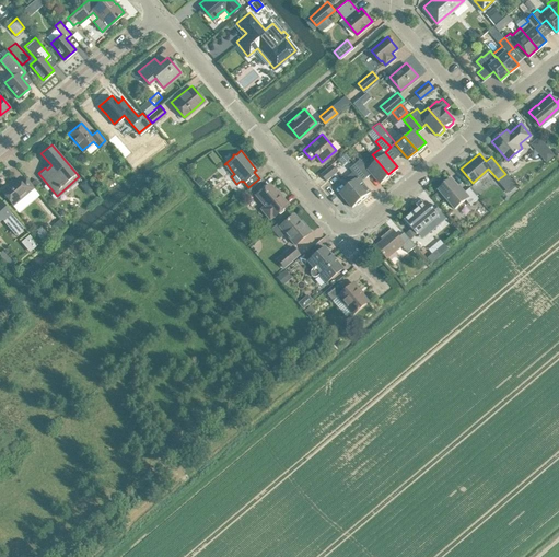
[(368,166),(359,158),(353,162),(365,175),(371,172),(380,182),(388,174),(376,160),(368,166)]
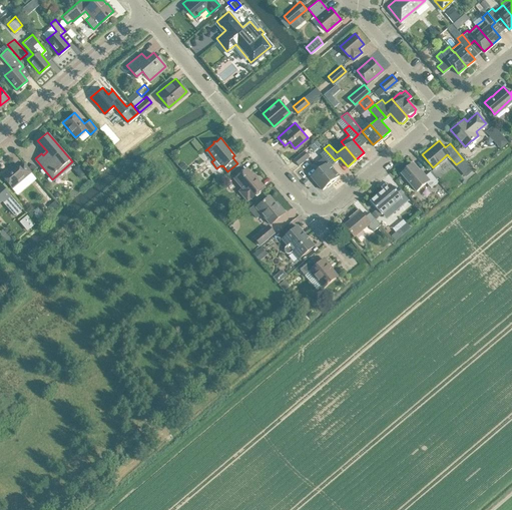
[(330,181),(339,174),(331,164),(335,160),(324,148),(319,152),(323,156),(315,162),(319,167),(330,181)]
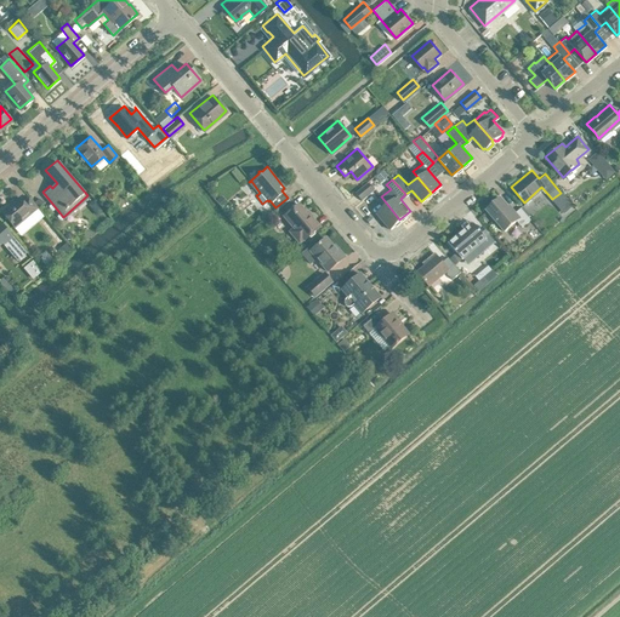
[(360,199),(370,190),(373,188),(370,184),(367,181),(364,183),(354,192),(360,199)]
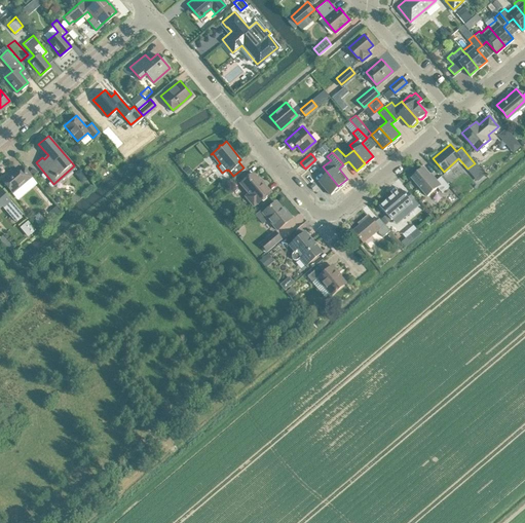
[(187,175),(191,171),(187,164),(182,169),(187,175)]
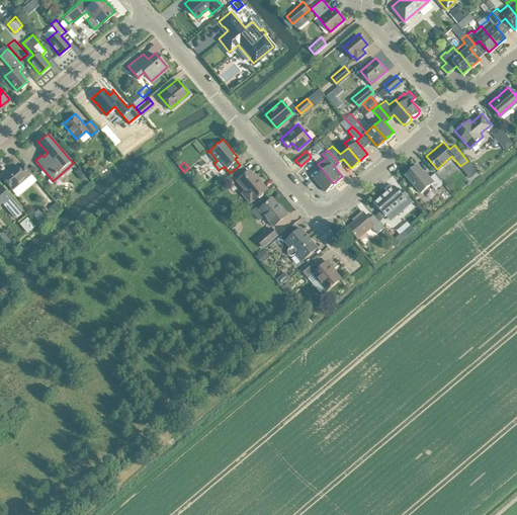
[(18,167),(14,163),(4,171),(5,173),(1,176),(10,187),(14,183),(15,184),(30,172),(23,164),(18,167)]
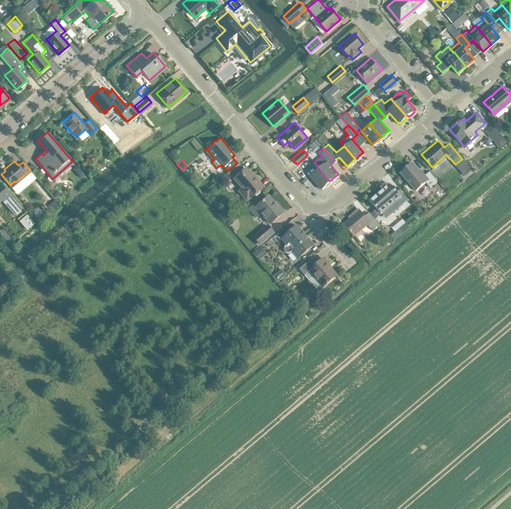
[(421,172),(411,161),(400,171),(415,189),(425,180),(429,186),(437,179),(428,170),(424,174),(422,171),(421,172)]
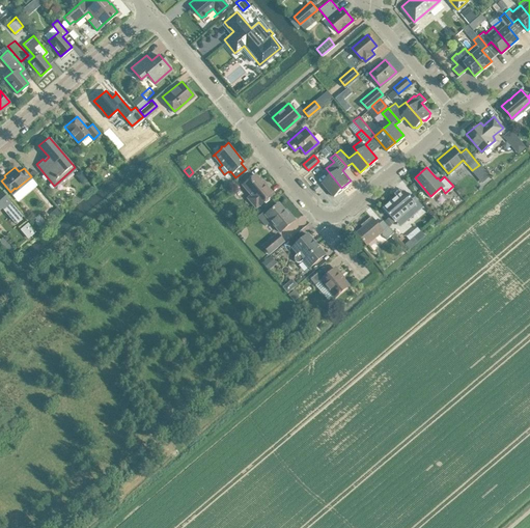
[(484,182),(490,177),(484,171),(479,175),(484,182)]
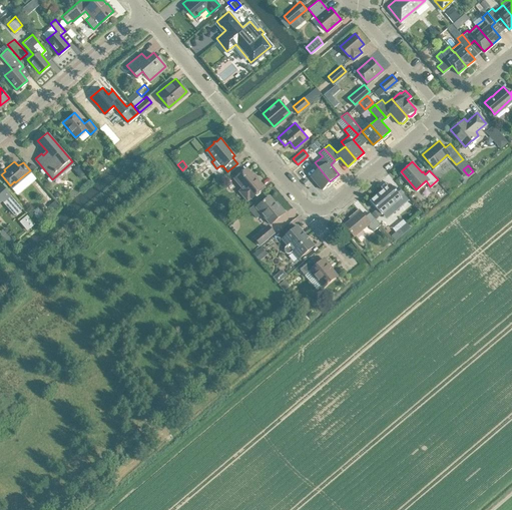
[(254,178),(245,166),(232,177),(241,186),(237,189),(245,199),(249,196),(249,197),(264,185),(257,177),(254,178)]
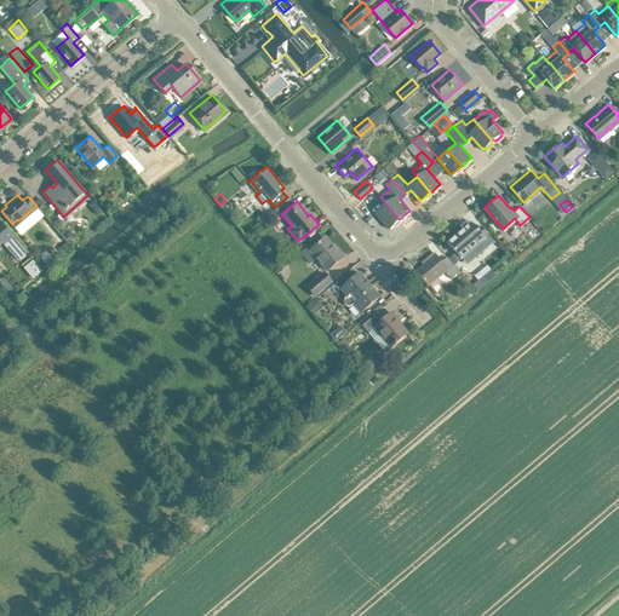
[(314,209),(324,217),(328,209),(319,202),(314,209)]
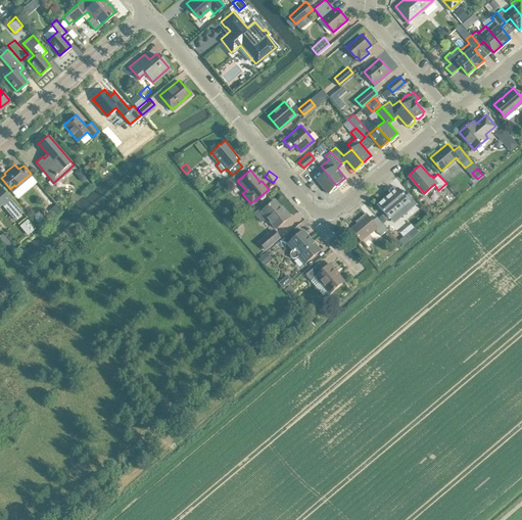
[(328,192),(336,185),(325,171),(317,178),(328,192)]
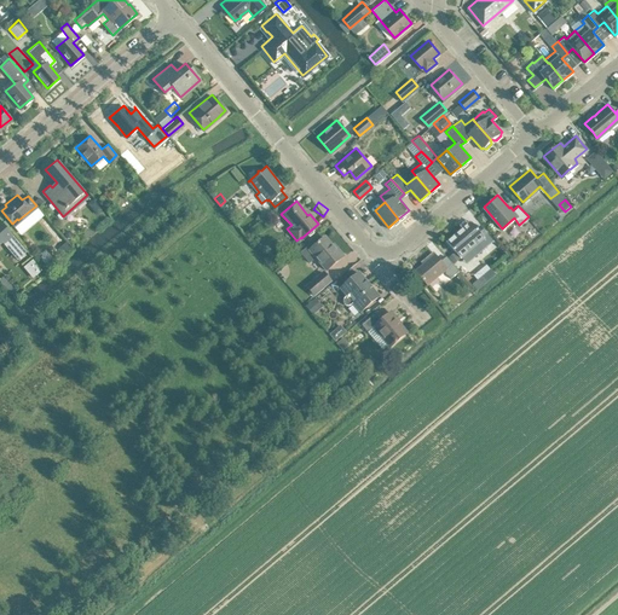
[(539,209),(532,214),(538,222),(544,218),(539,209)]
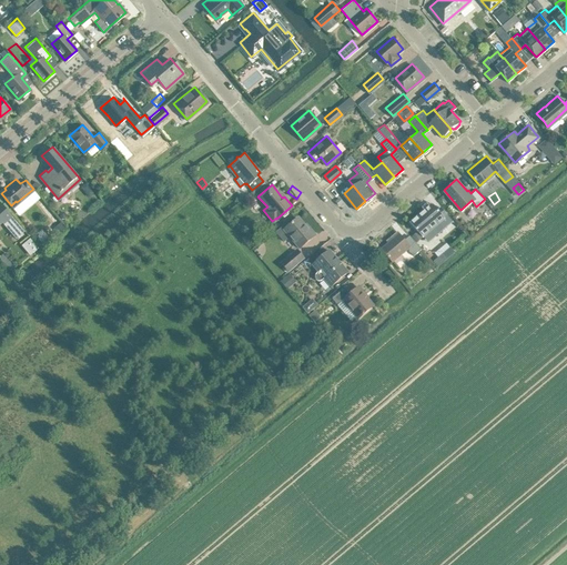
[(6,210),(0,202),(0,220),(1,220),(14,236),(22,230),(6,210)]
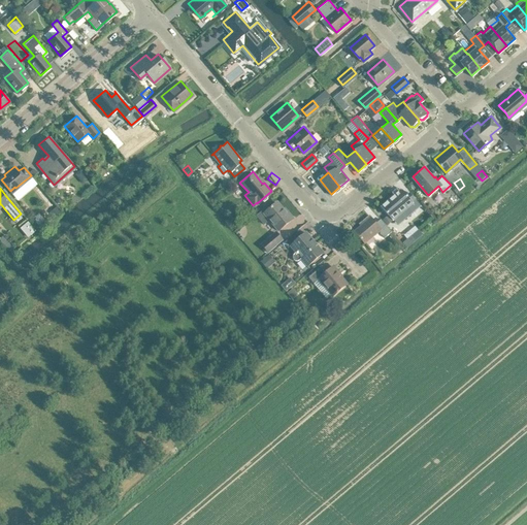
[(408,191),(406,194),(401,188),(381,205),(392,219),(400,212),(404,217),(414,208),(420,204),(408,191)]
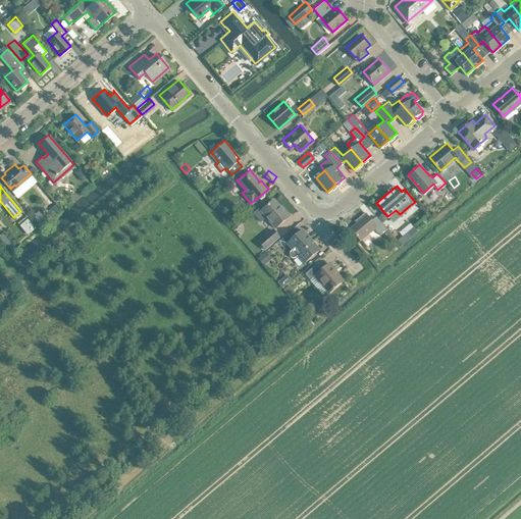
[(282,210),(272,198),(260,209),(258,206),(251,211),(259,220),(265,215),(274,226),(280,221),(289,214),(283,209),(282,210)]
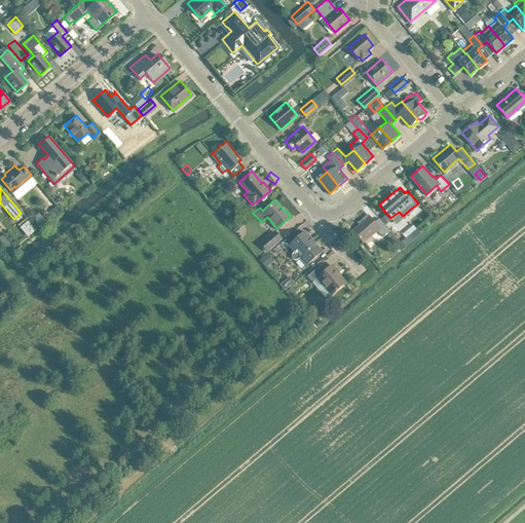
[(374,221),(367,213),(361,218),(362,220),(352,228),(363,240),(377,229),(382,235),(389,229),(379,217),(374,221)]
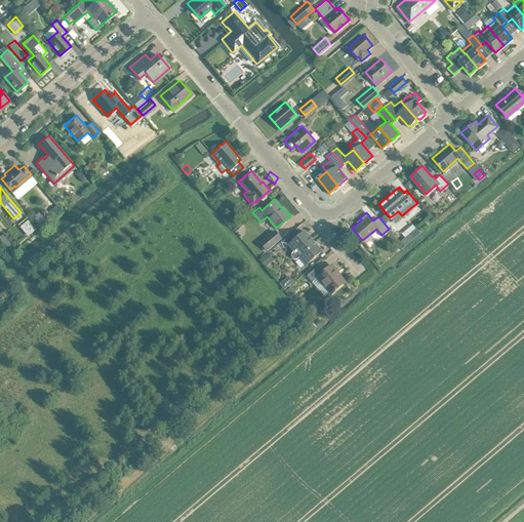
[(407,229),(411,233),(429,221),(426,216),(407,229)]
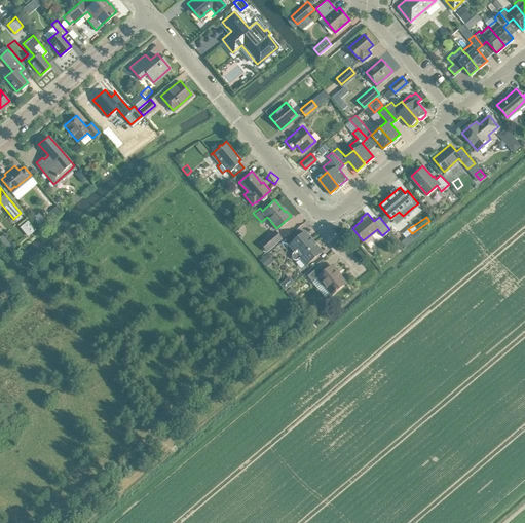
[(300,232),(296,227),(282,239),(286,245),(288,243),(293,250),(292,251),(291,251),(291,252),(290,253),(290,254),(290,255),(290,256),(291,256),(291,257),(292,258),(293,258),(294,258),(295,258),(296,258),(297,257),(299,256),(305,263),(321,250),(303,229),(300,232)]
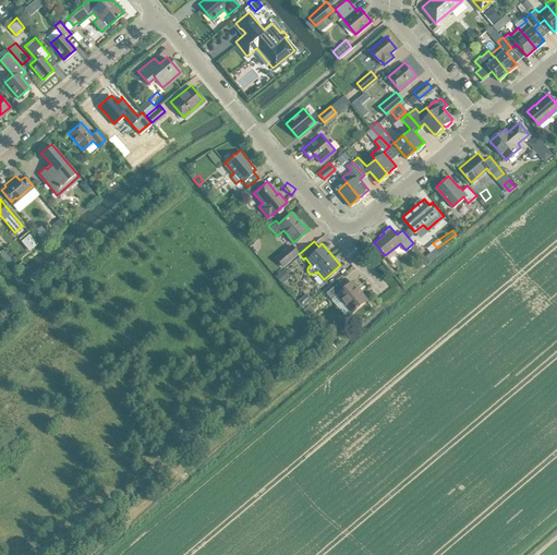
[(281,264),(297,251),(290,244),(275,257),(281,264)]
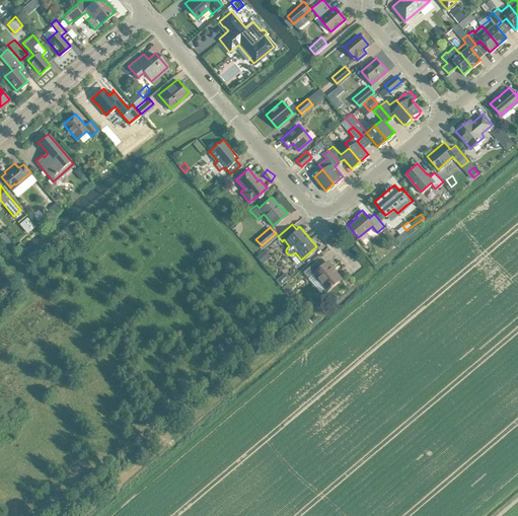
[(0,234),(10,247),(12,246),(14,244),(2,230),(0,231),(0,234)]
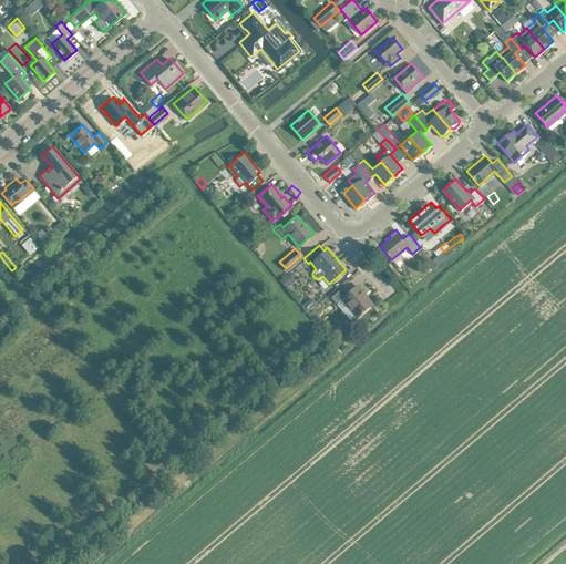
[(287,273),(279,279),(285,286),(291,280),(292,279),(287,273)]
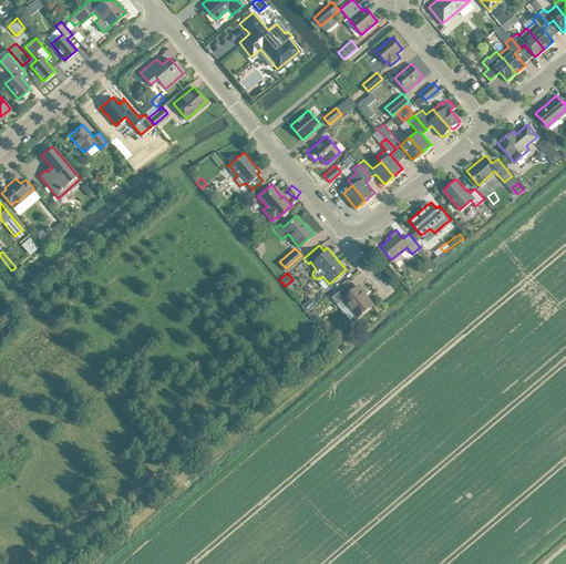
[(350,289),(345,284),(336,290),(330,296),(336,303),(341,298),(357,316),(371,303),(360,291),(361,290),(357,284),(350,289)]
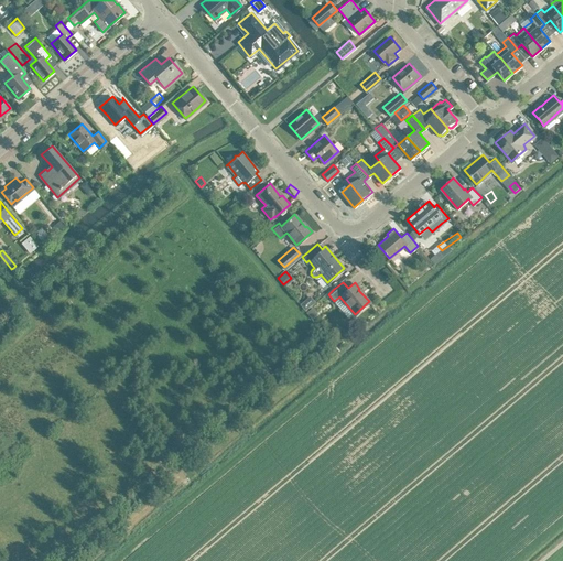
[(314,286),(307,291),(313,298),(318,292),(314,286)]
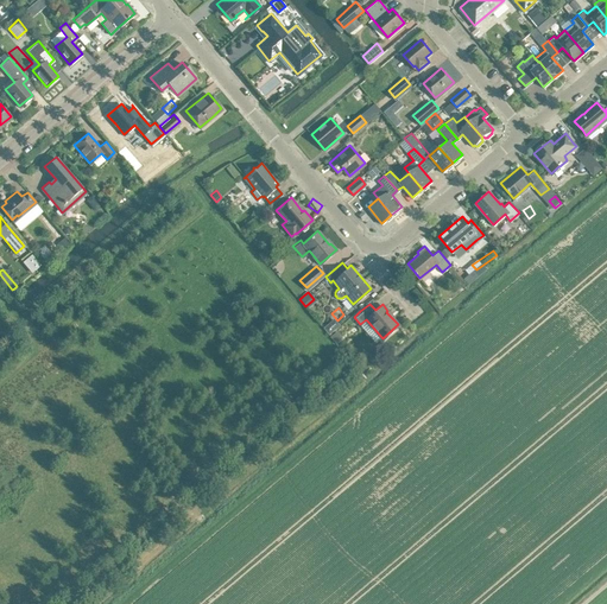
[(335,341),(340,337),(335,330),(330,334),(335,341)]
